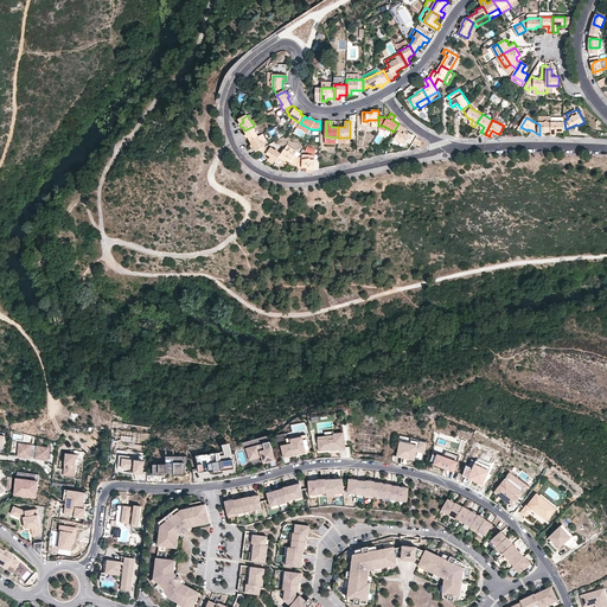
[(551,121),(540,121),(540,125),(540,132),(542,132),(545,132),(545,134),(545,135),(551,135),(551,121)]
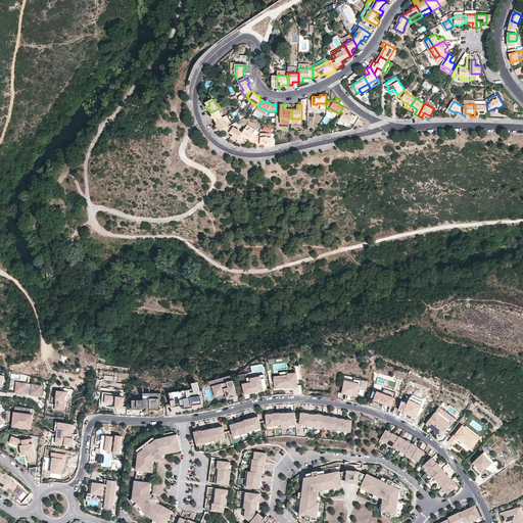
[(478,116),(480,116),(480,115),(481,112),(483,112),(487,112),(487,111),(486,104),(475,104),(475,116),(478,116)]
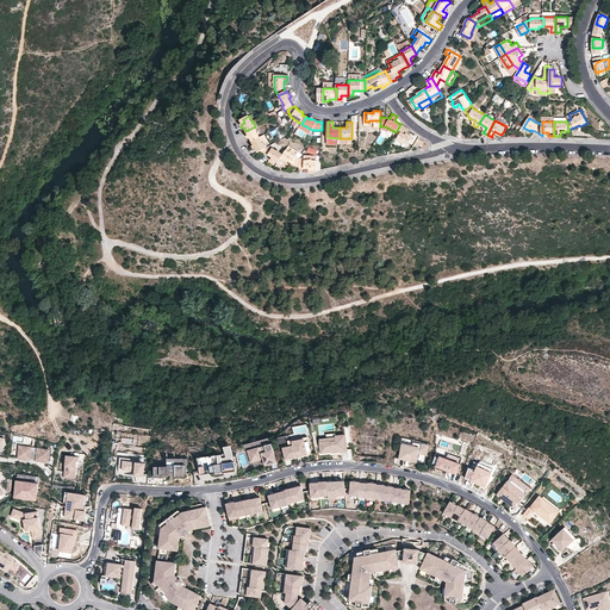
[(409,129),(400,124),(396,132),(399,135),(397,138),(408,144),(412,137),(410,135),(406,134),(408,131),(409,129)]
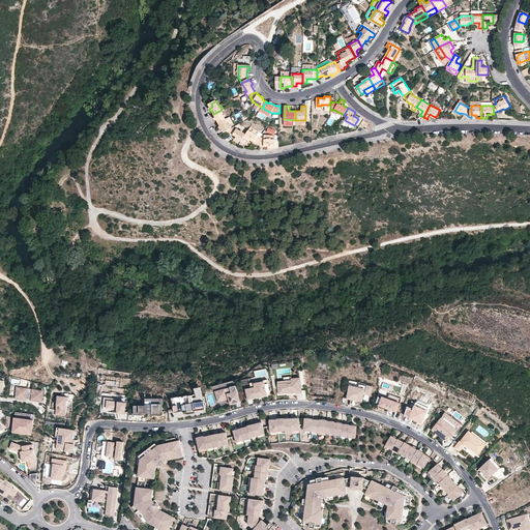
[(222,110),(213,114),(215,118),(216,120),(217,120),(219,119),(222,121),(227,119),(224,114),(224,113),(222,110)]
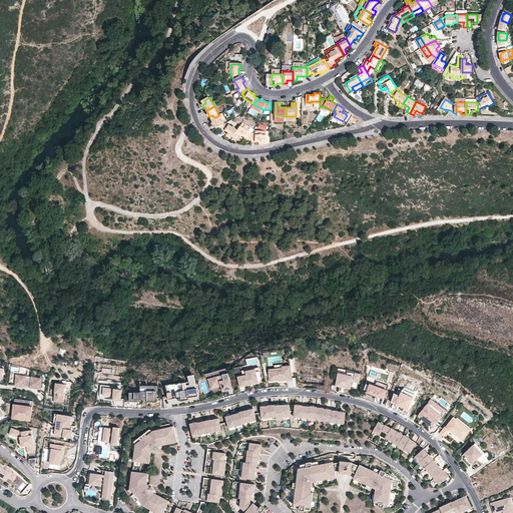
[(215,121),(213,122),(212,123),(212,124),(213,125),(214,124),(217,128),(219,127),(224,124),(222,120),(219,115),(214,117),(215,121)]
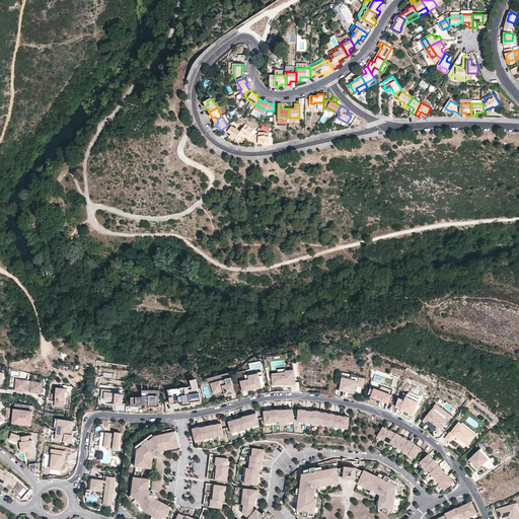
[(243,128),(252,133),(255,129),(245,124),(243,128)]
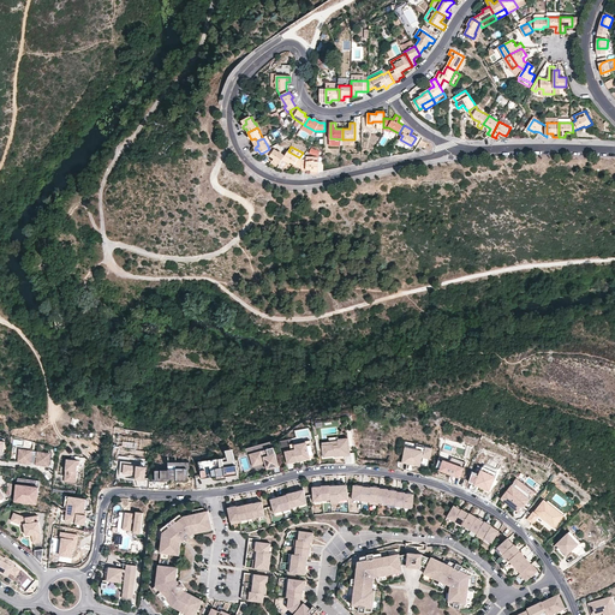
[(274,161),(280,165),(284,160),(286,156),(272,148),(269,149),(263,153),(275,159),(274,161)]
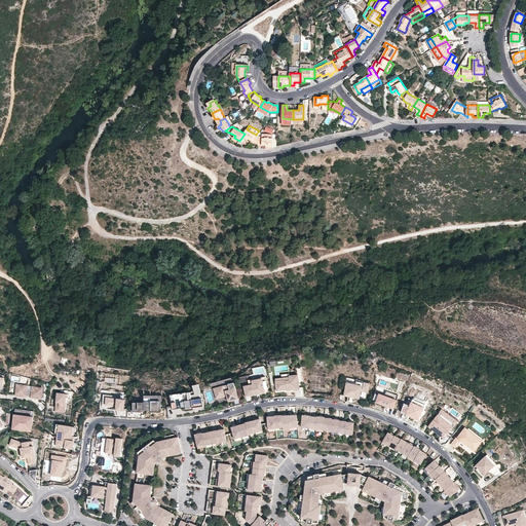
[(249,139),(259,144),(259,137),(256,135),(247,129),(245,134),(242,137),(249,140),(249,139)]
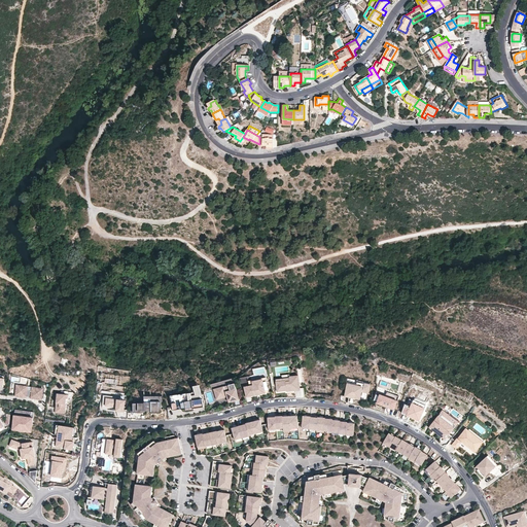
[(268,146),(274,146),(275,146),(277,146),(277,138),(274,138),(264,138),(264,137),(259,137),(259,144),(259,145),(268,145),(268,146)]
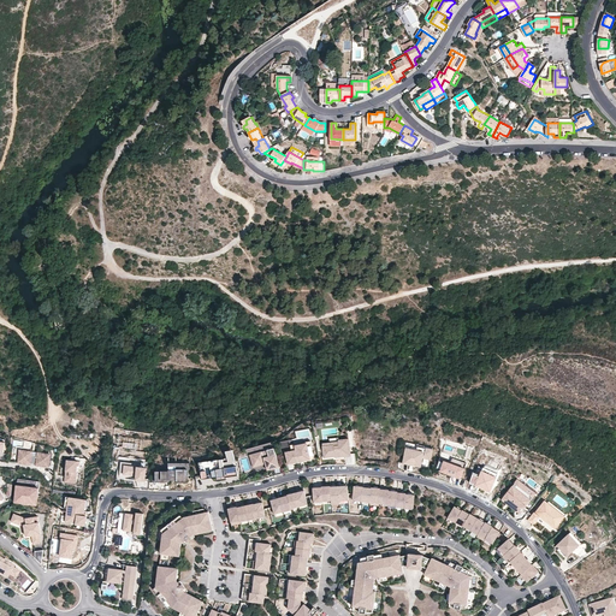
[(351,456),(349,439),(338,440),(339,445),(335,446),(335,445),(323,446),(324,457),(336,456),(336,455),(339,455),(339,456),(339,457),(351,456)]
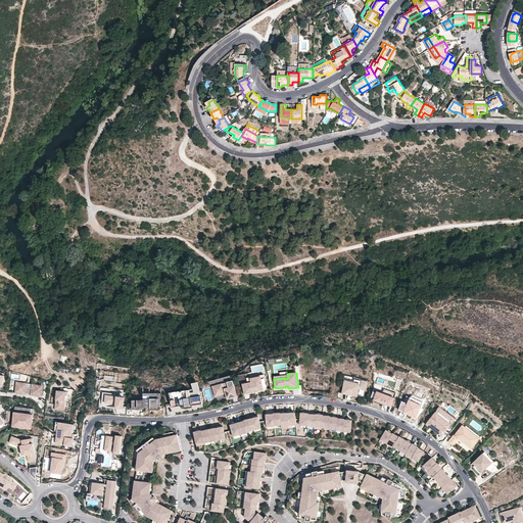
[(366,389),(367,382),(362,381),(354,379),(355,378),(344,375),(342,386),(344,386),(342,393),(348,394),(349,391),(351,392),(351,395),(357,396),(358,392),(360,392),(361,388),(366,389)]
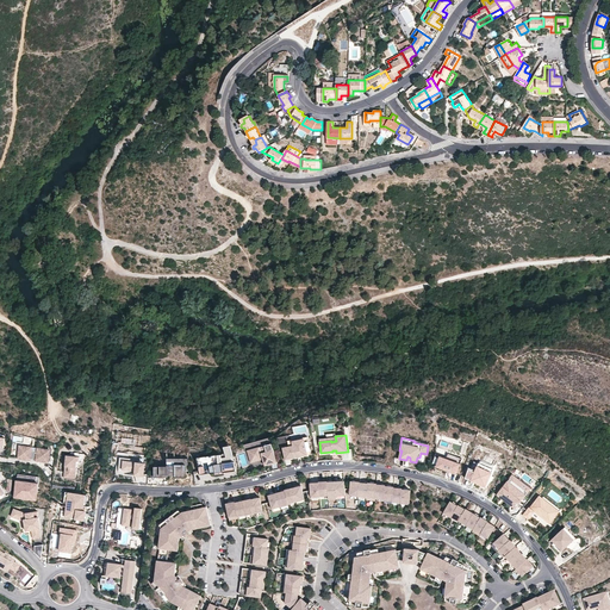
[(304,440),(292,442),(293,446),(288,447),(282,448),(285,460),(298,456),(298,455),(299,454),(300,456),(306,455),(304,440)]
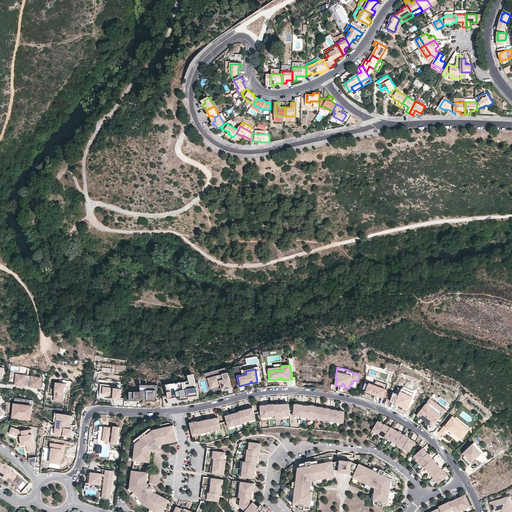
[(228,389),(232,388),(228,372),(208,378),(210,388),(221,385),(222,391),(226,390),(226,388),(228,388),(228,389)]
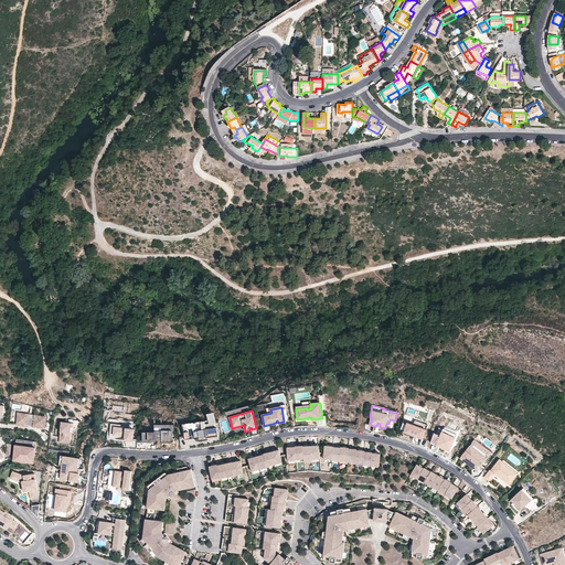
[(45,428),(46,417),(35,415),(34,419),(29,418),(30,415),(18,413),(17,425),(28,426),(29,424),(34,424),(33,427),(45,428)]
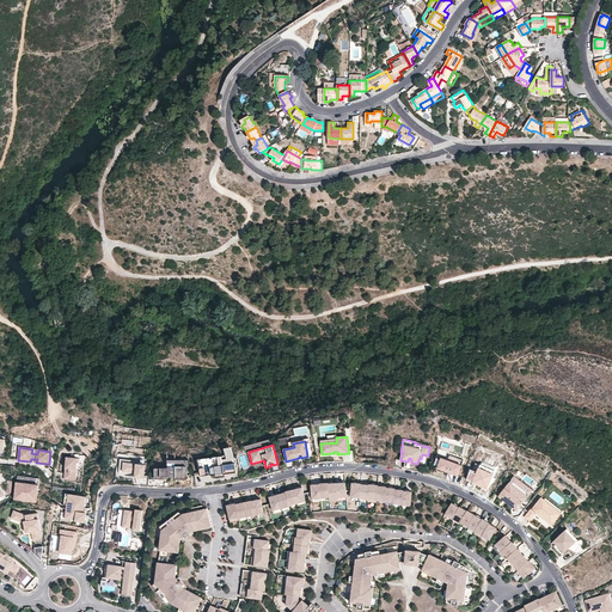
[(209,466),(233,464),(233,459),(234,458),(232,447),(226,448),(227,456),(203,458),(204,464),(209,463),(209,466)]
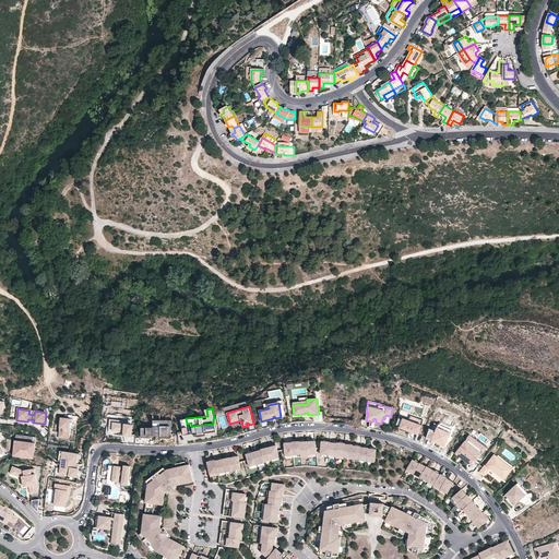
[(69,433),(71,424),(72,424),(73,419),(61,418),(59,435),(69,436),(69,433)]
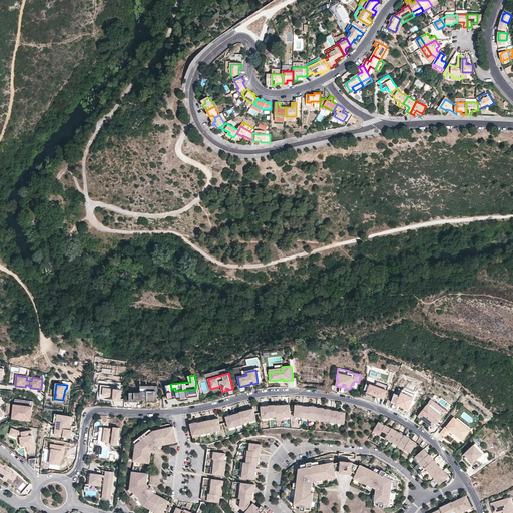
[(384,399),(387,391),(370,384),(367,393),(384,399)]
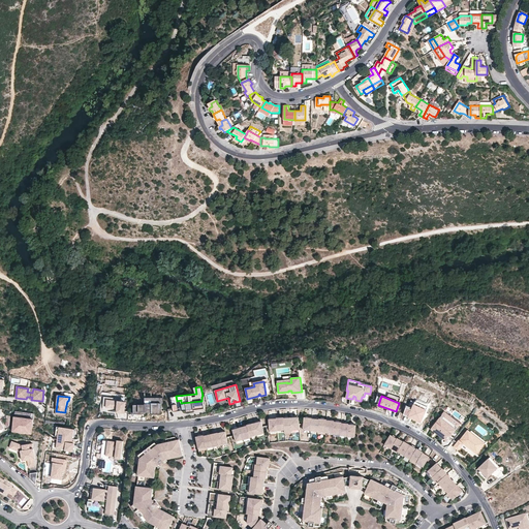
[(124,413),(126,402),(119,402),(120,399),(116,398),(115,400),(109,399),(109,397),(104,397),(102,410),(124,413)]
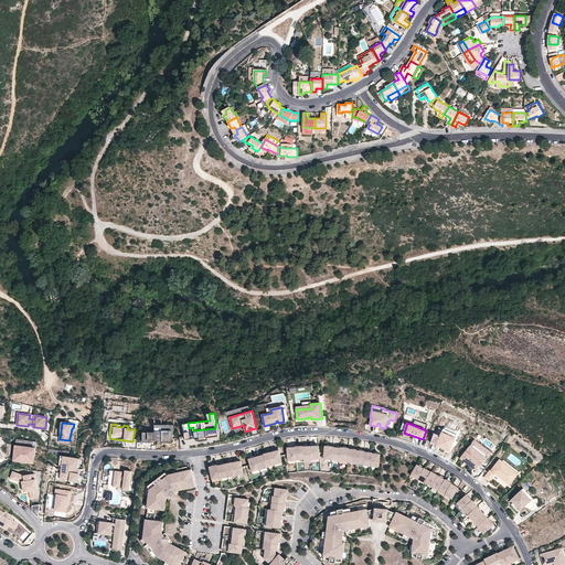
[(156,433),(156,443),(162,443),(162,437),(176,437),(176,426),(156,426),(156,433)]
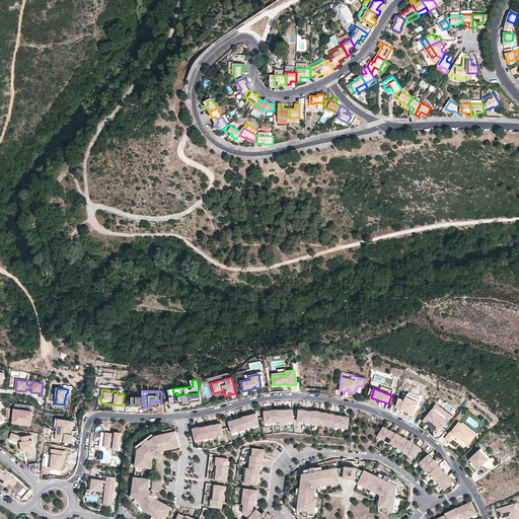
[(201,400),(200,393),(198,393),(177,395),(177,392),(173,393),(173,395),(169,396),(170,404),(182,402),(182,404),(191,404),(190,401),(201,400)]
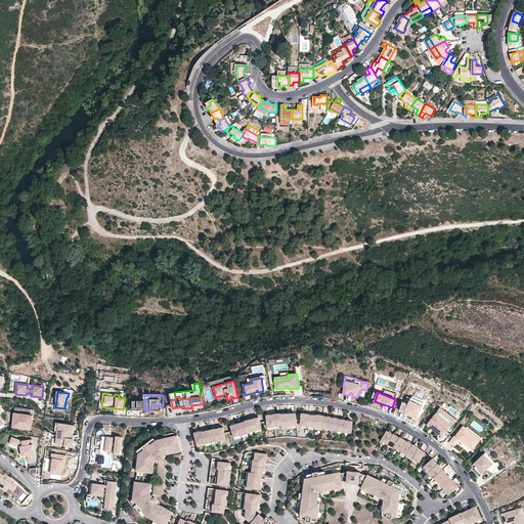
[(408,405),(403,403),(400,410),(417,419),(424,403),(411,398),(408,405)]
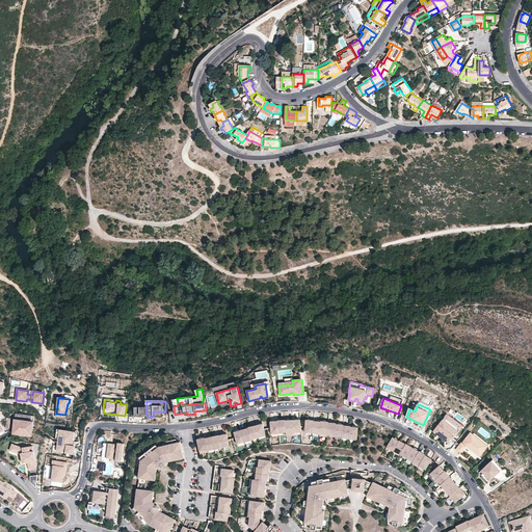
[(147,407),(134,407),(134,417),(147,417),(147,407)]
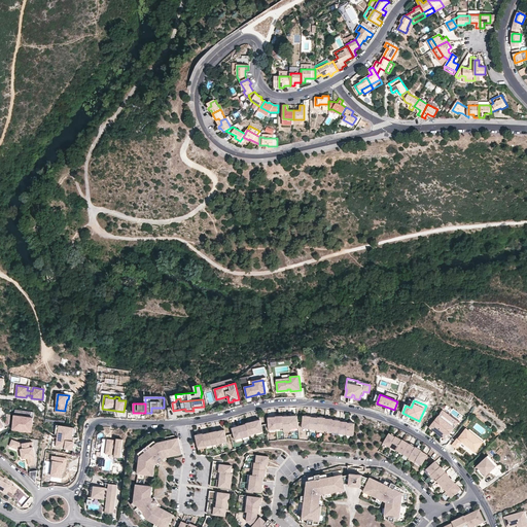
[(15,410),(13,427),(26,428),(26,431),(32,432),(34,412),(15,410)]
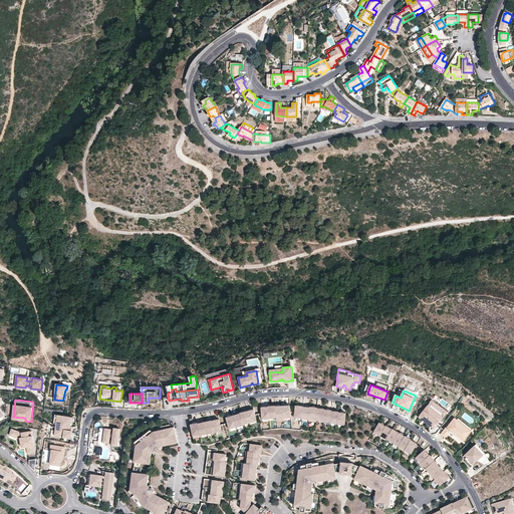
[(434,429),(447,412),(432,401),(426,409),(429,411),(427,413),(424,411),(421,415),(427,420),(425,422),(434,429)]
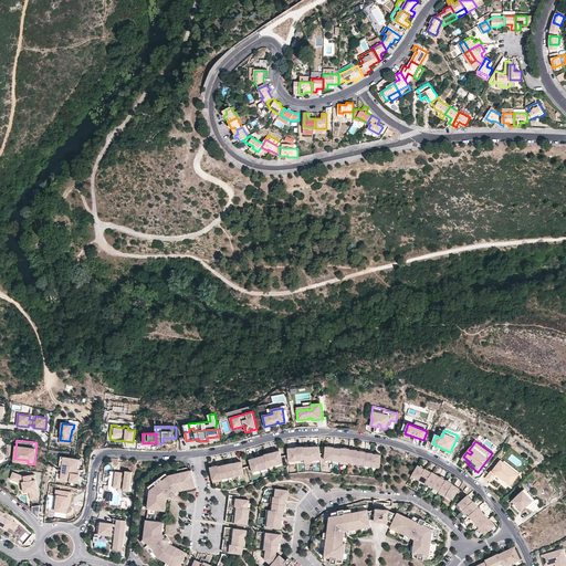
[(321,457),(320,447),(304,448),(304,447),(296,448),(289,449),(289,463),(297,462),(305,461),(305,462),(313,461),(321,461),(321,457)]
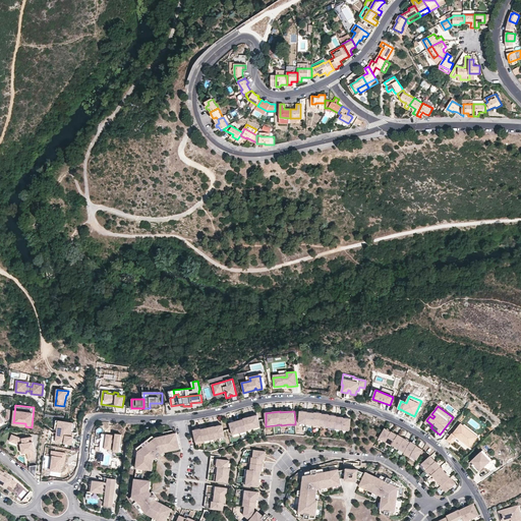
[(349,430),(350,419),(343,418),(343,417),(336,417),(336,416),(329,415),(322,414),(322,413),(314,413),(307,413),(307,412),(300,411),(299,423),(306,424),(313,425),(313,424),(321,425),(321,426),(328,426),(328,427),(335,428),(342,429),(342,430),(349,430)]
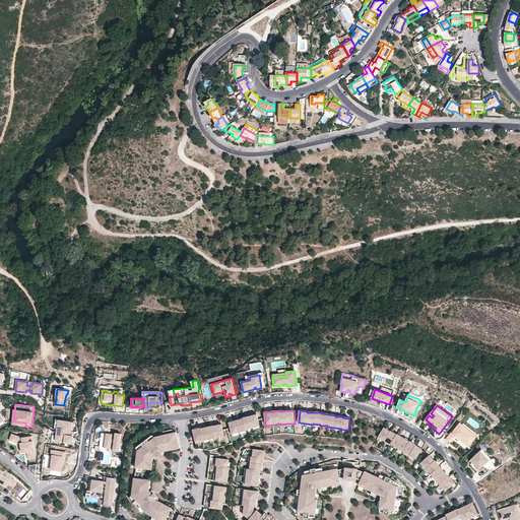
[(469,410),(466,414),(474,421),(477,417),(469,410)]
